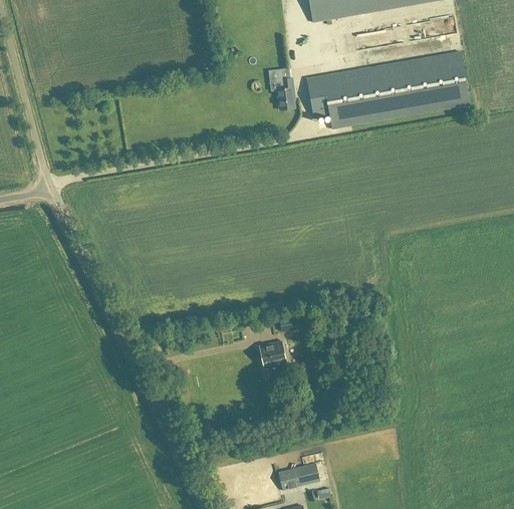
[(308,0),(312,19),(419,0),(308,0)]
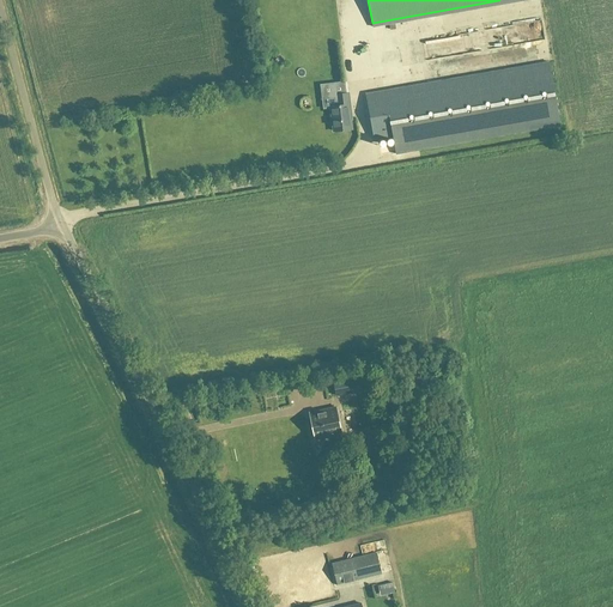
[(396,150),(560,121),(550,58),(366,89),(375,137),(393,133),(396,150)]
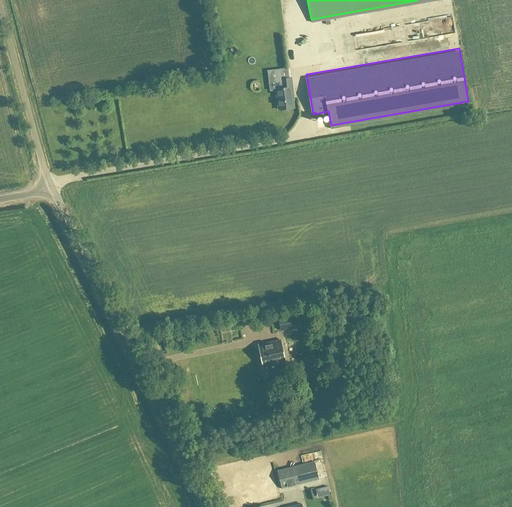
[(276,85),(278,106),(293,104),(292,92),(293,92),(291,74),(280,75),(282,85),(276,85)]
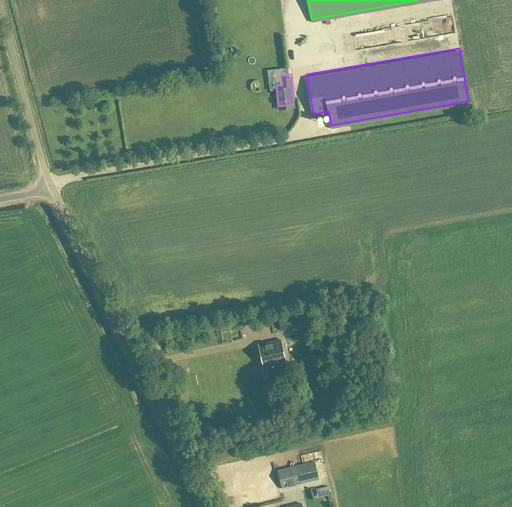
[(280,335),(258,339),(263,364),(285,359),(280,335)]
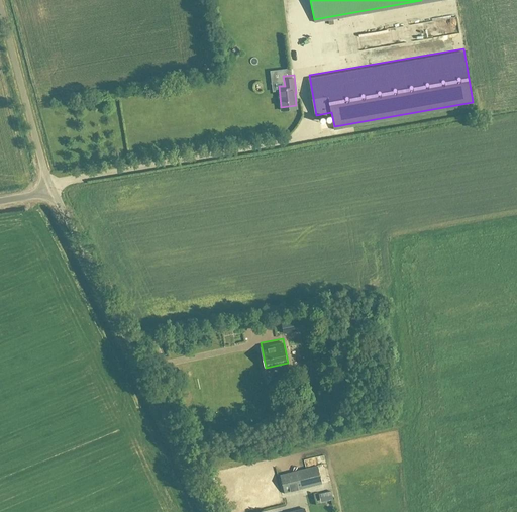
[(308,361),(295,364),(297,375),(310,372),(308,361)]
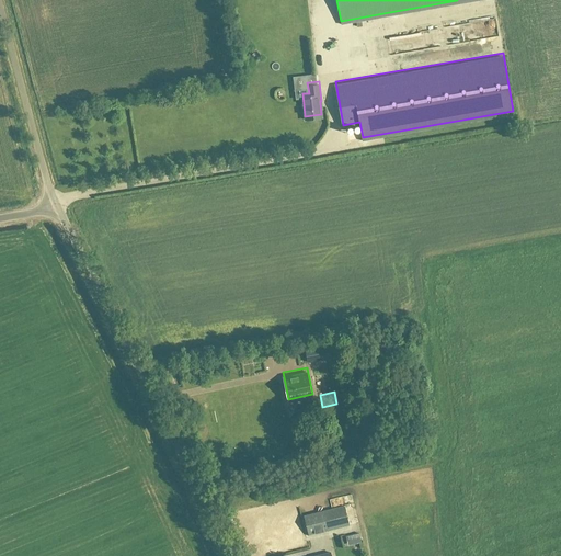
[(327,406),(328,416),(339,413),(338,405),(327,406)]
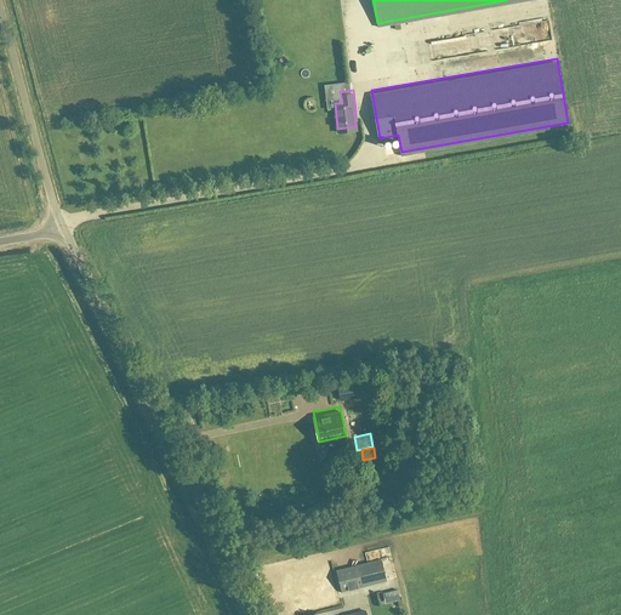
[(393,544),(379,545),(380,553),(388,552),(389,553),(394,553),(393,544)]
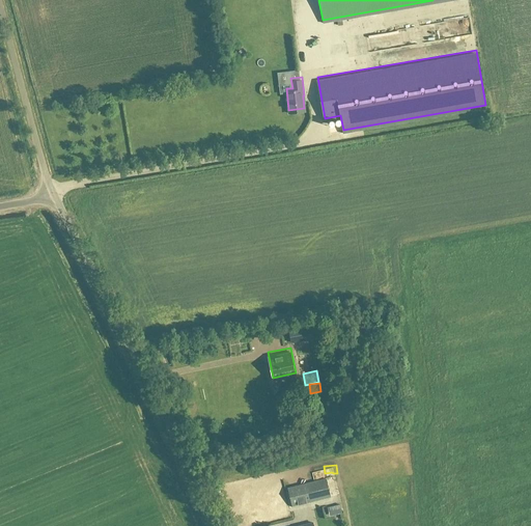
[(302,480),(287,485),(291,502),(331,492),(326,474),(313,477),(312,475),(301,477),(302,480)]
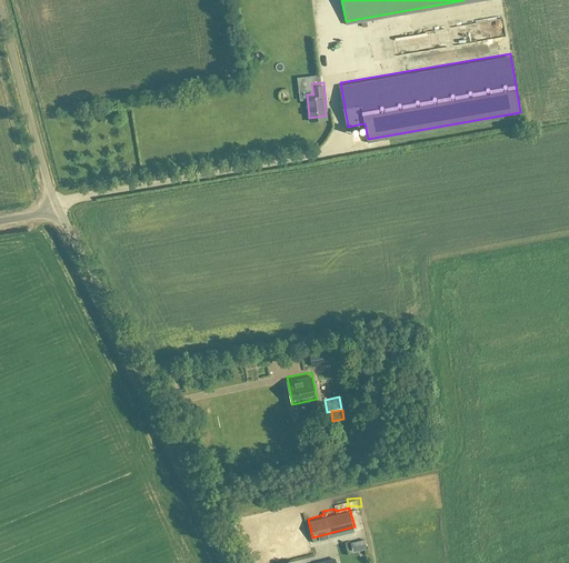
[(365,534),(351,538),(353,548),(367,544),(365,534)]
